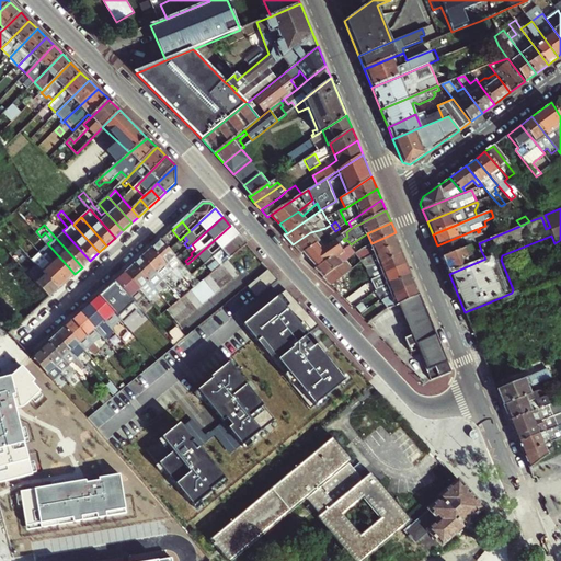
[(239,236),(230,226),(197,255),(205,264),(239,236)]
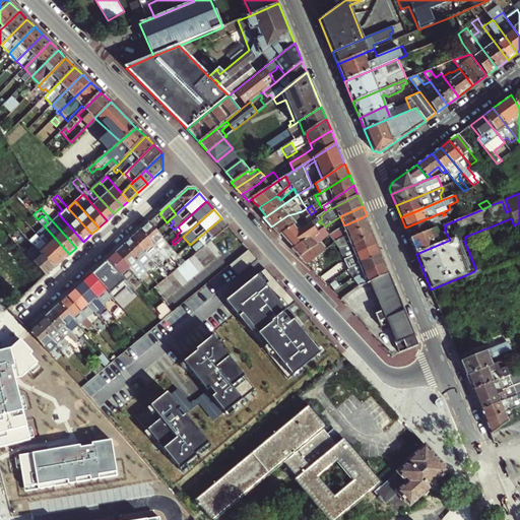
[(451,210),(450,209),(444,211),(445,214),(443,215),(442,212),(405,228),(410,239),(436,229),(444,225),(451,222),(449,217),(449,214),(452,213),(451,210)]
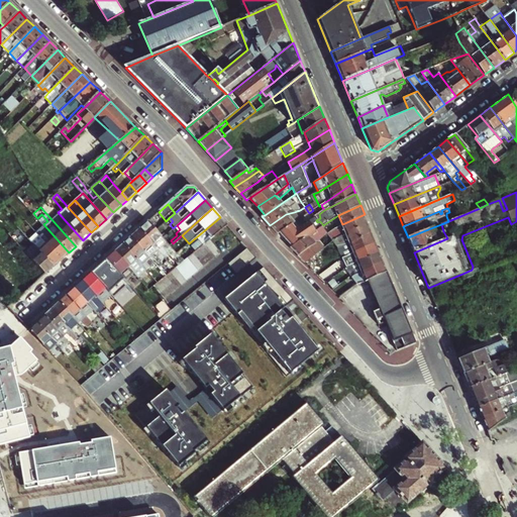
[(76,246),(83,240),(58,212),(50,218),(76,246)]
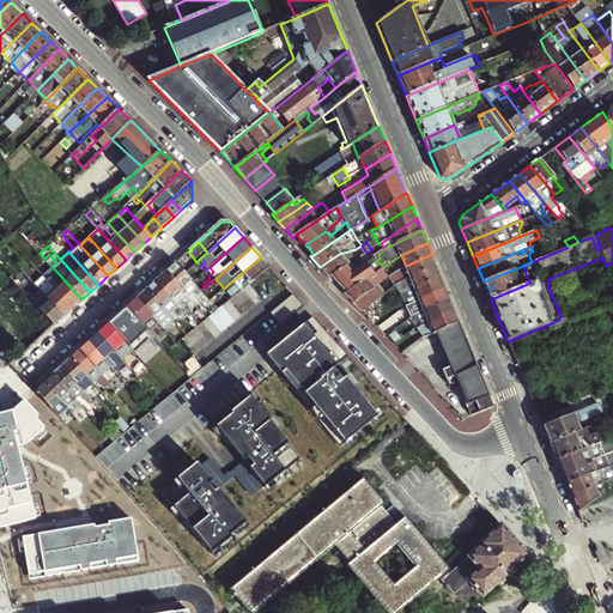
[(188,252),(175,263),(184,273),(196,262),(188,252)]
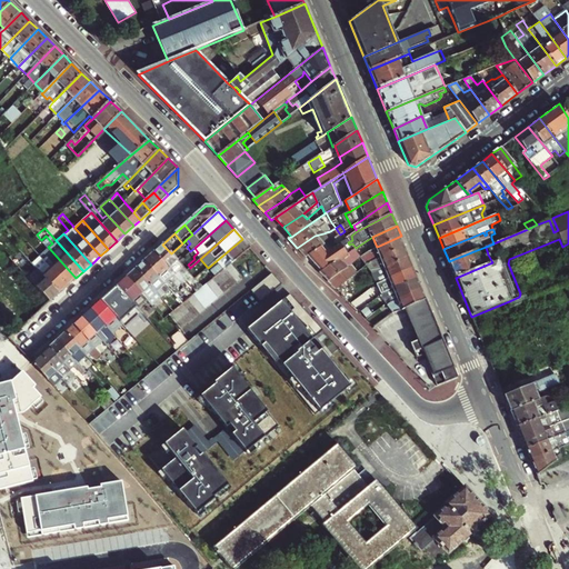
[(306,258),(308,257),(330,241),(323,233),(315,236),(297,248),(306,258)]
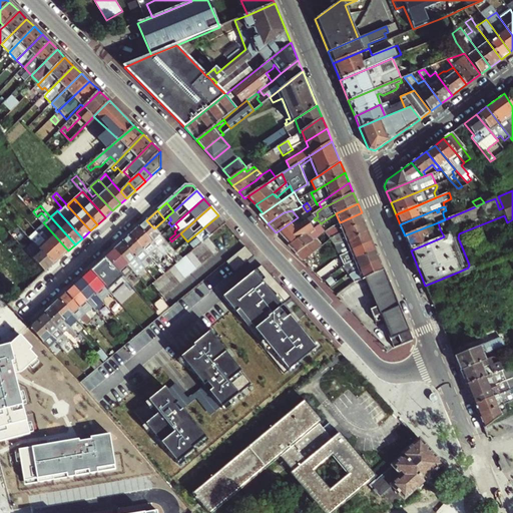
[(365,221),(362,212),(340,222),(341,225),(331,229),(330,226),(325,229),(327,231),(331,236),(365,221)]
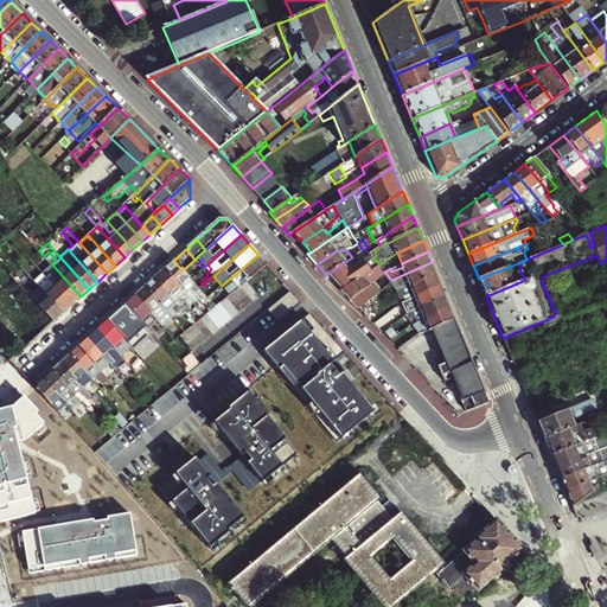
[(267,264),(259,255),(222,286),(227,292),(223,295),(227,299),(227,298),(234,292),(240,287),(247,281),(253,276),(267,264)]
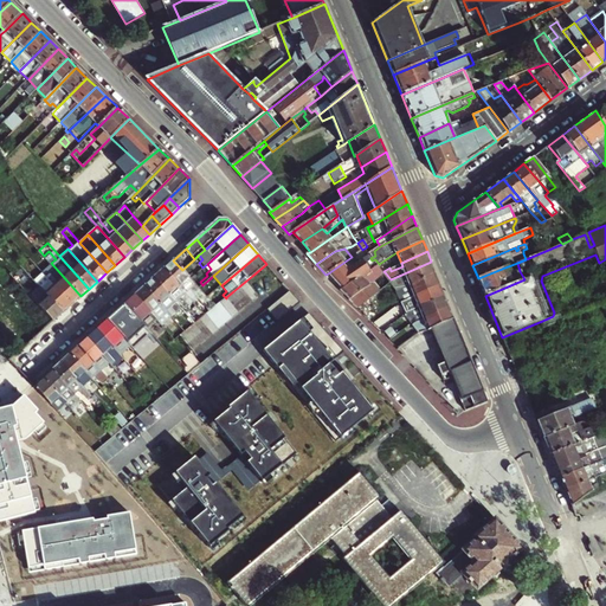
[(371,258),(371,256),(356,265),(335,279),(342,289),(379,264),(375,259),(372,260),(371,258)]
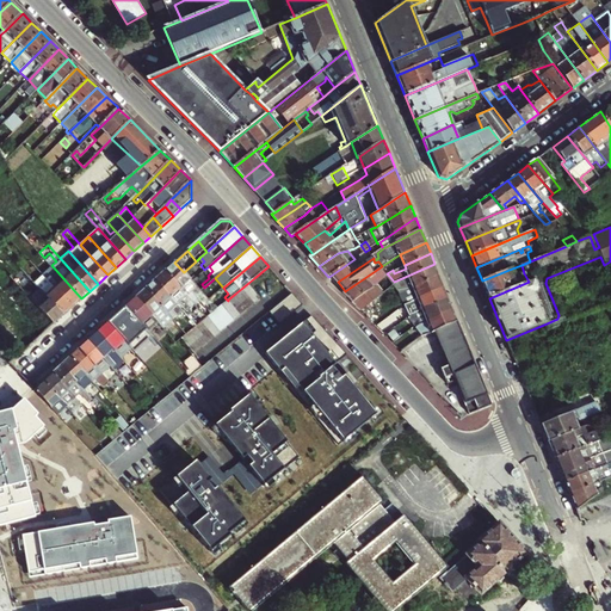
[(355,259),(331,276),(338,282),(359,267),(355,259)]
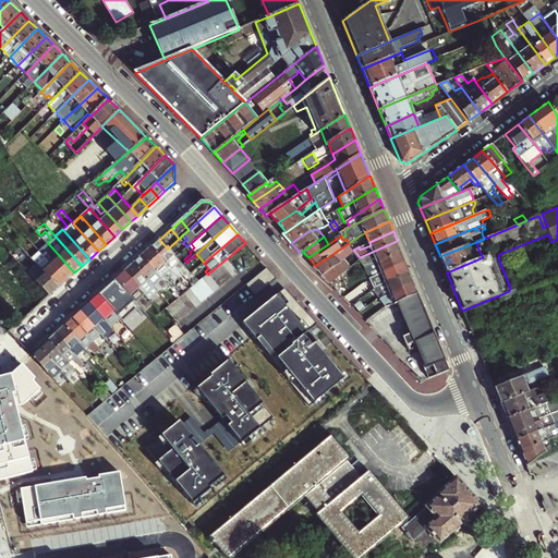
[(32,242),(27,238),(20,245),(23,250),(32,242)]
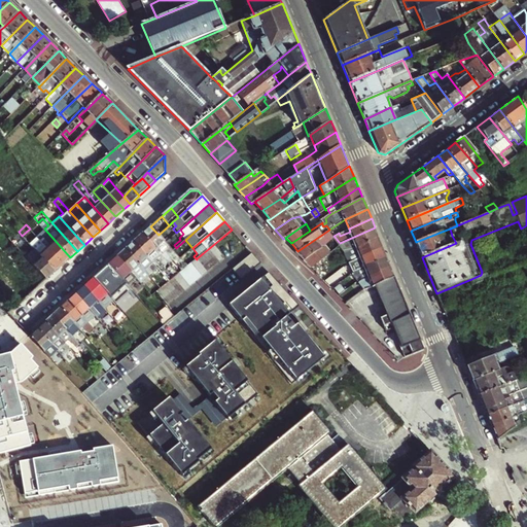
[(166,243),(159,235),(150,226),(142,234),(157,252),(167,261),(171,257),(176,262),(177,261),(180,265),(182,262),(179,259),(173,251),(166,243)]
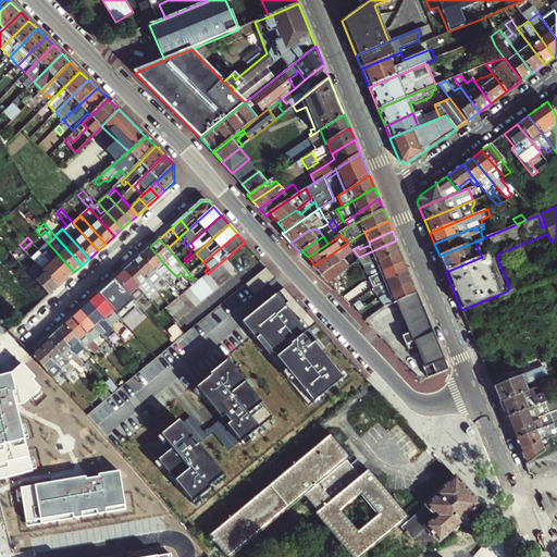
[(400,250),(396,240),(359,257),(360,259),(366,265),(400,250)]
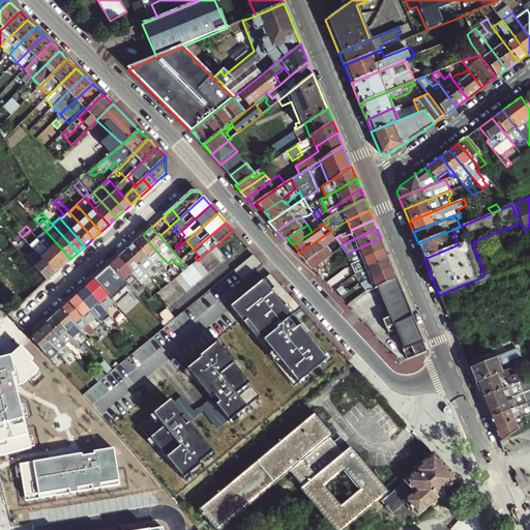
[(45,230),(43,230),(36,237),(36,238),(62,266),(70,259),(45,230)]
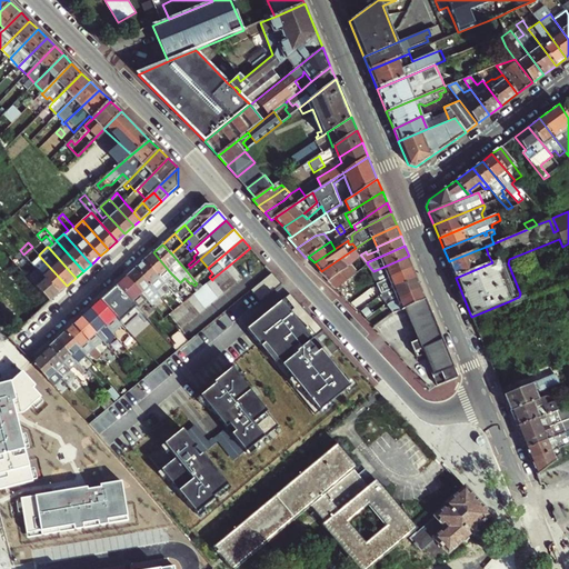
[(343,265),(355,260),(362,257),(360,255),(356,248),(321,271),(320,272),(329,281),(343,265)]
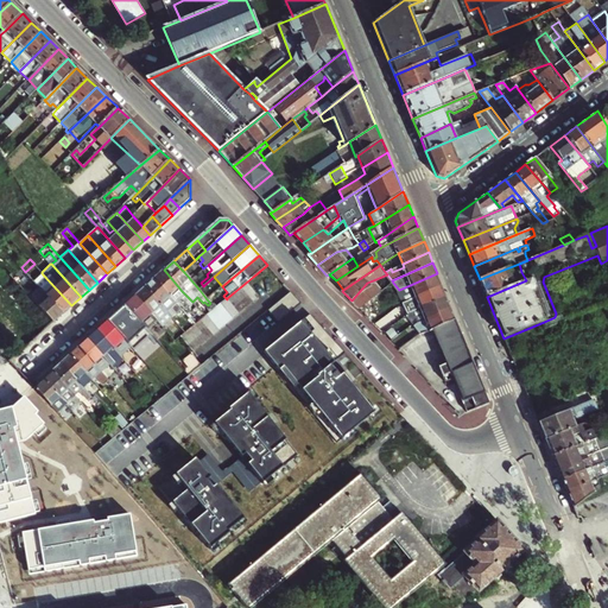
[(526,280),(521,272),(512,276),(510,267),(480,279),(487,297),(526,280)]
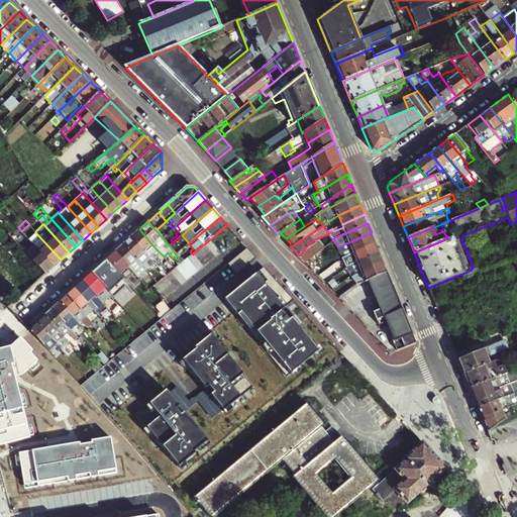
[(160,264),(166,260),(164,256),(154,247),(139,229),(130,237),(148,259),(152,256),(160,264)]
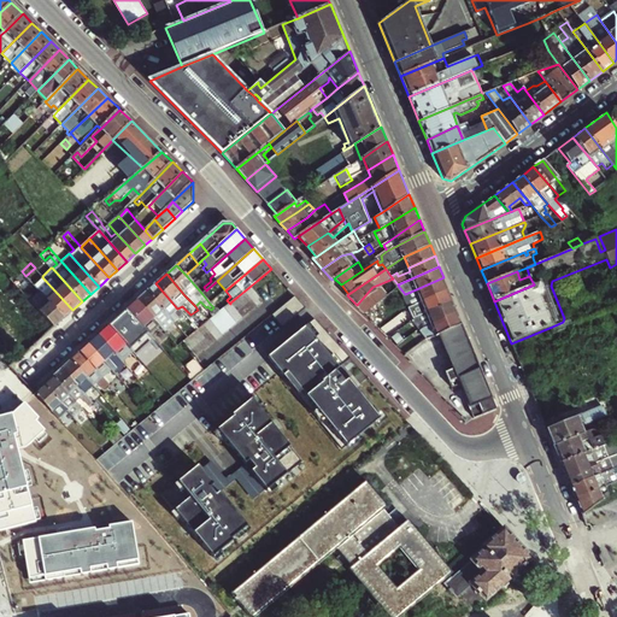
[(72,310),(42,277),(34,285),(64,318),(72,310)]
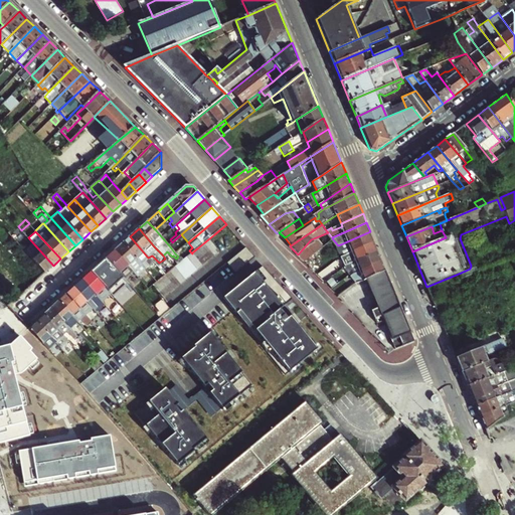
[(374,241),(370,231),(338,245),(339,247),(342,251),(343,254),(348,252),(374,241)]
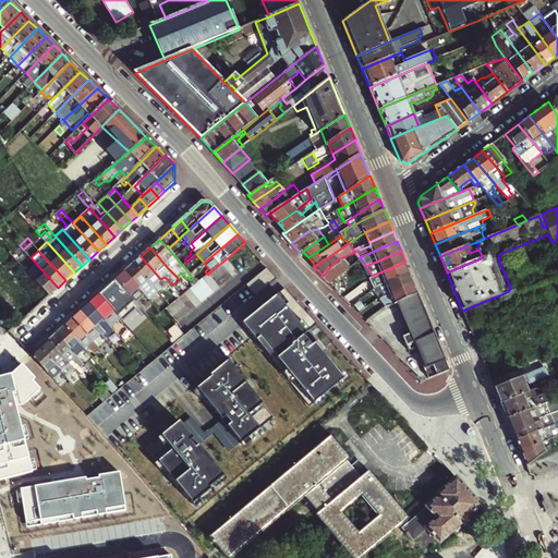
[(58,288),(31,257),(27,254),(17,262),(48,296),(58,288)]
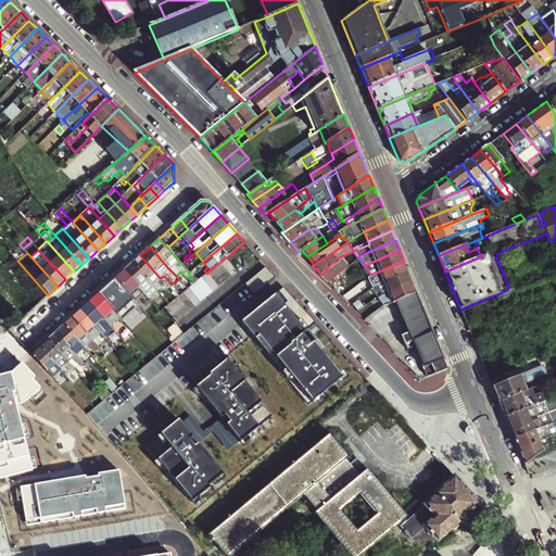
[(344,265),(350,263),(346,254),(336,258),(321,275),(329,281),(338,272),(344,265)]
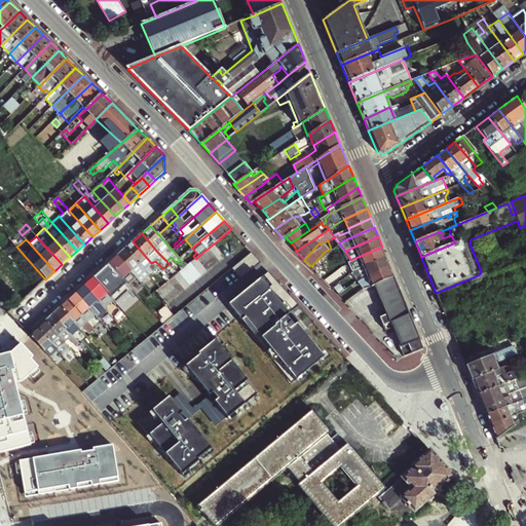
[(133,241),(124,250),(148,275),(156,268),(151,263),(133,241)]
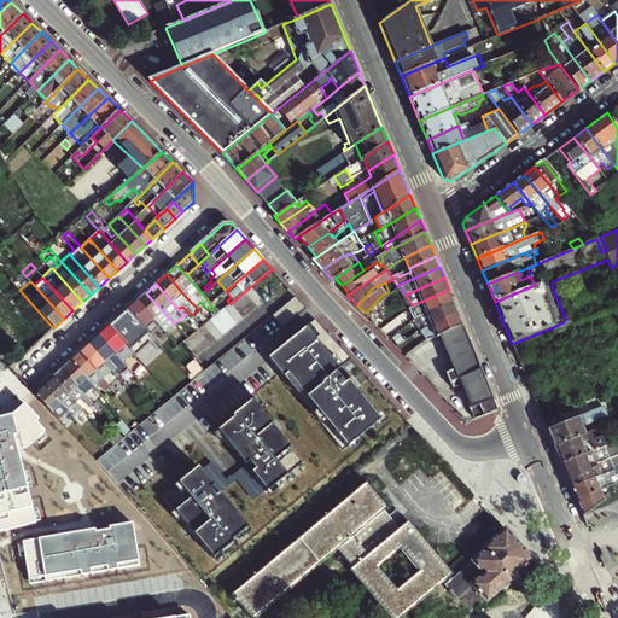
[(244,292),(256,307),(263,301),(251,286),(244,292)]
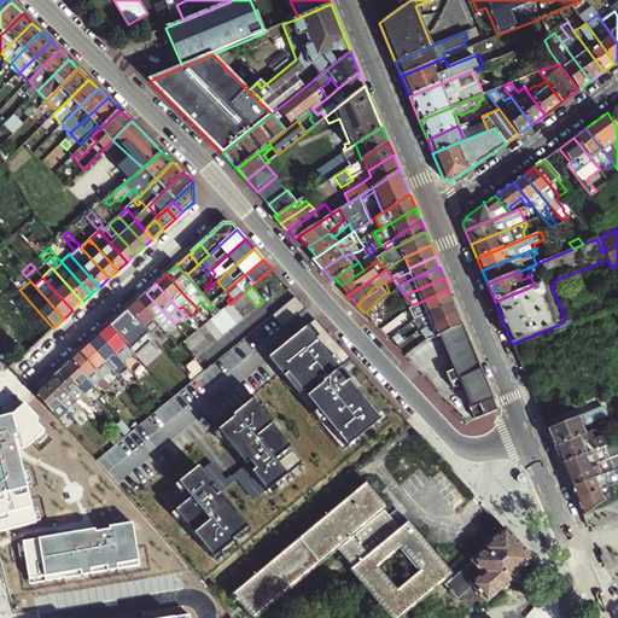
[(216,299),(208,290),(207,291),(203,295),(210,304),(216,299)]
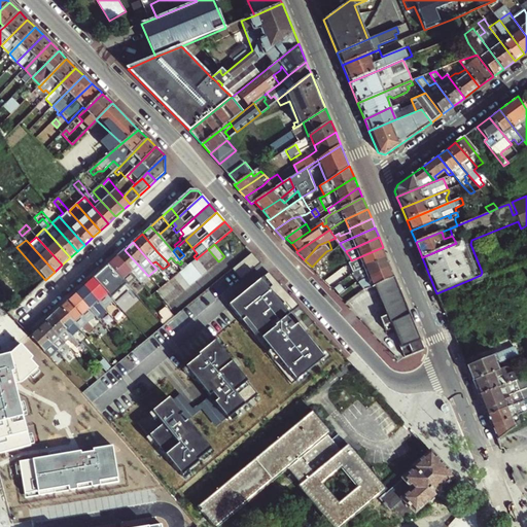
[(362,268),(387,256),(383,247),(356,258),(360,269),(362,268)]
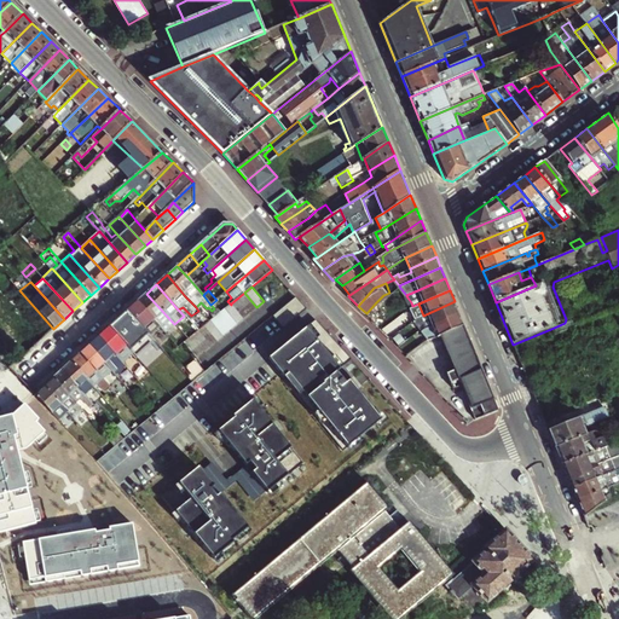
[(250,312),(256,307),(244,293),(238,298),(250,312)]
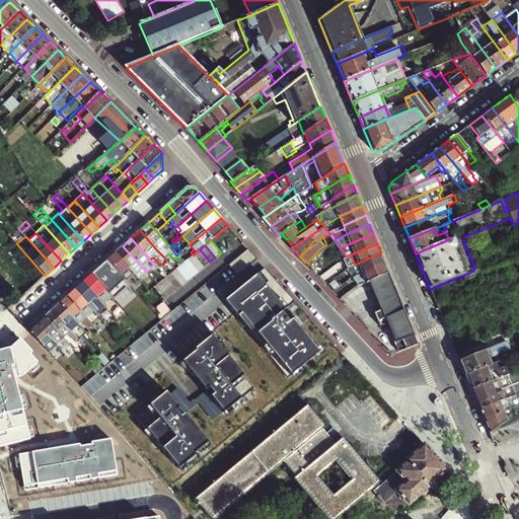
[(149,276),(146,272),(123,246),(115,252),(139,280),(141,282),(144,279),(145,280),(149,276)]
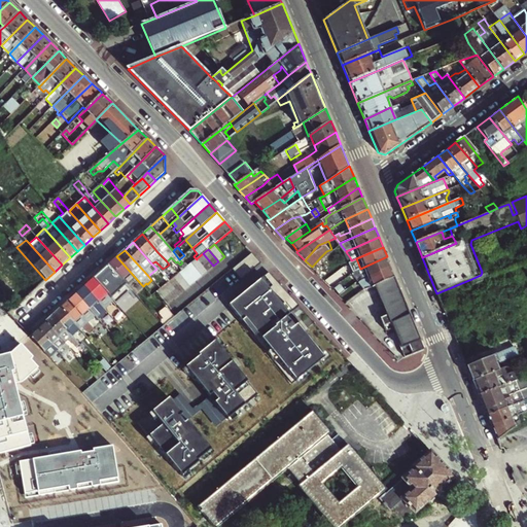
[(251,252),(232,269),(241,280),(260,264),(251,252)]
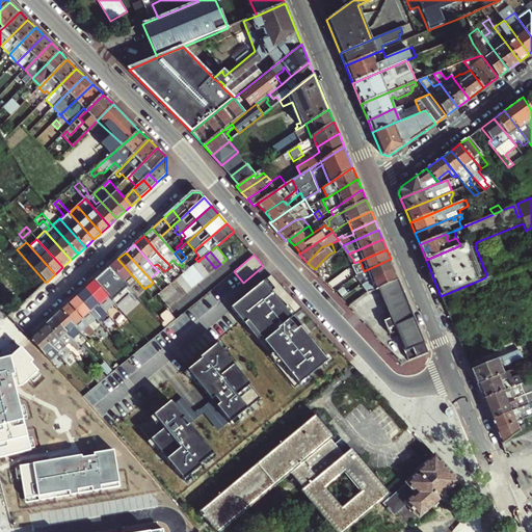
[(215,268),(205,256),(198,261),(209,273),(215,268)]
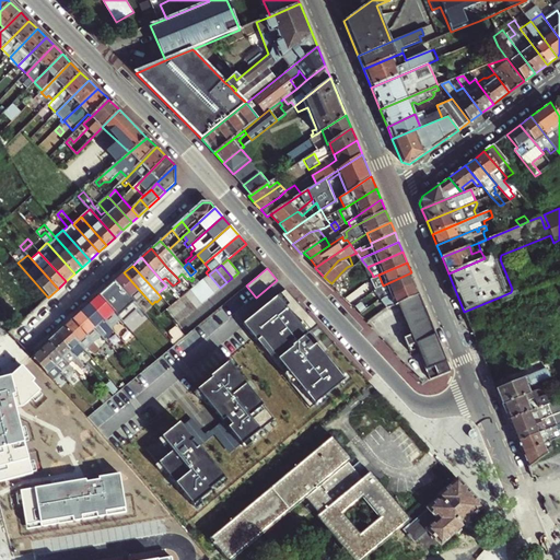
[(150,302),(124,272),(115,281),(126,293),(137,306),(140,310),(150,302)]
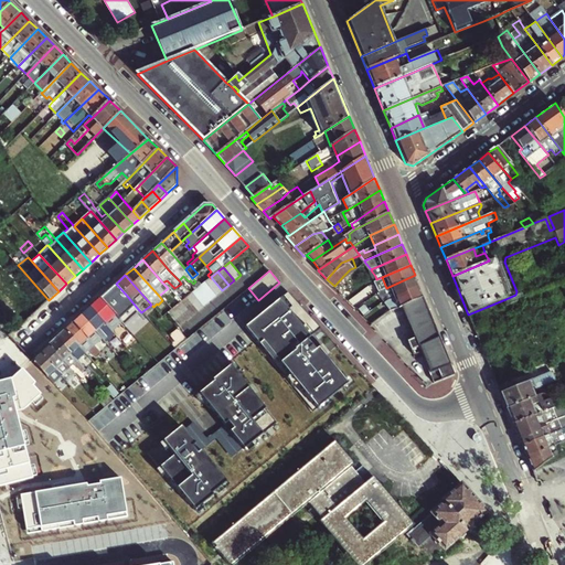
[(393,297),(419,286),(415,275),(388,287),(393,297)]
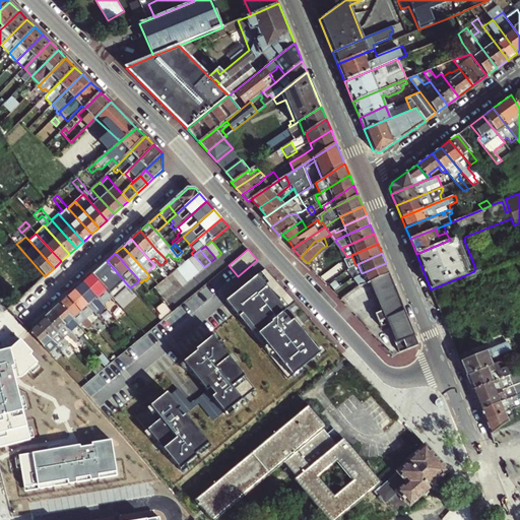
[(194,256),(189,259),(199,272),(204,267),(194,255),(194,256)]
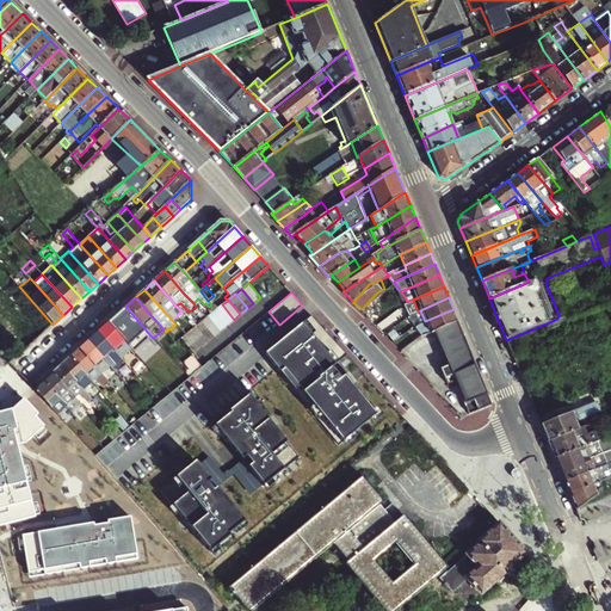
[(215,310),(227,325),(234,320),(222,304),(216,310),(215,310)]
